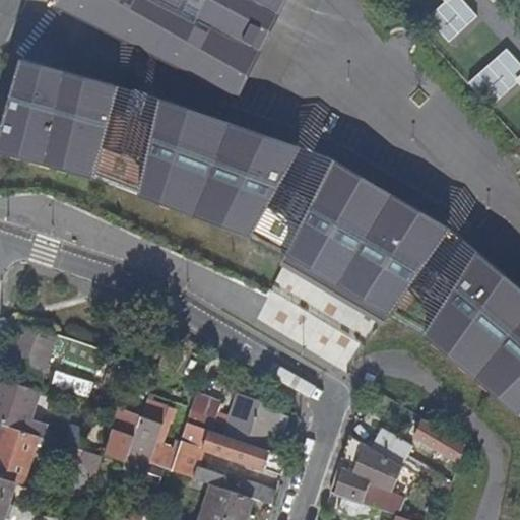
[(275,0),(66,0),(64,3),(234,86),(275,0)]
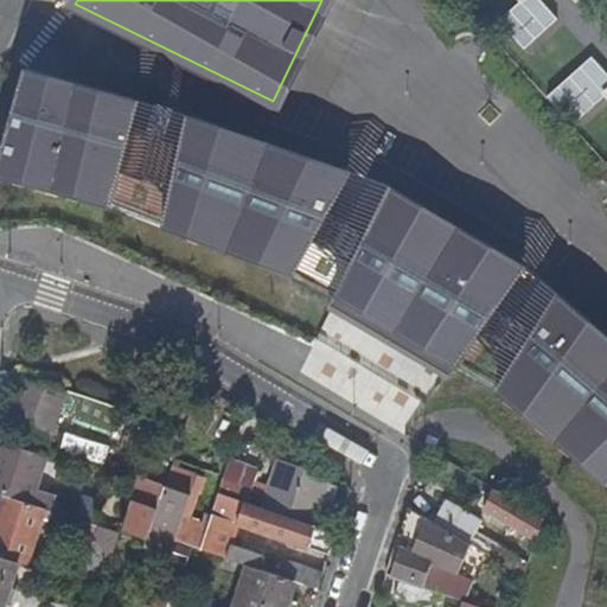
[(566,29),(542,0),(541,0),(506,29),(532,57),(566,29)]
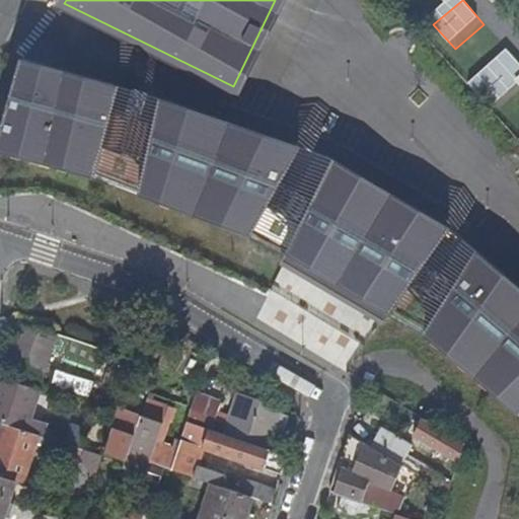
[(490,0),(499,9),(509,0),(490,0)]
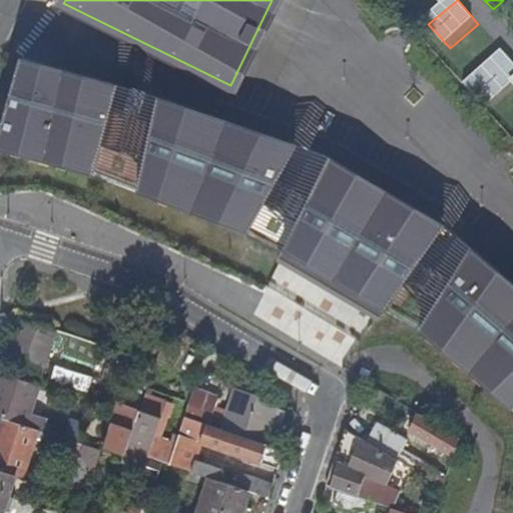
[(512,60),(506,52),(470,86),(491,110),(512,90),(512,60)]
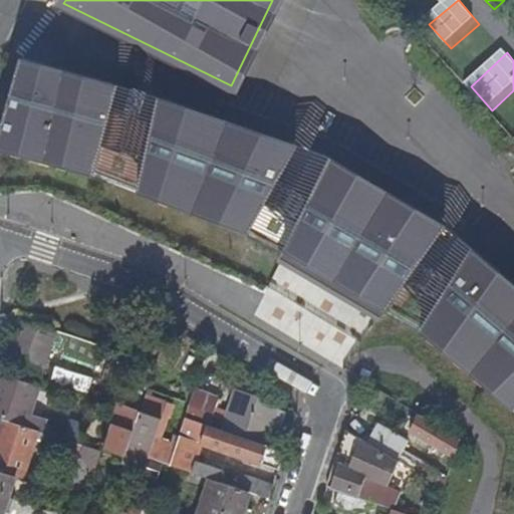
[(19,68),(0,136),(0,138),(96,166),(116,95),(19,68)]
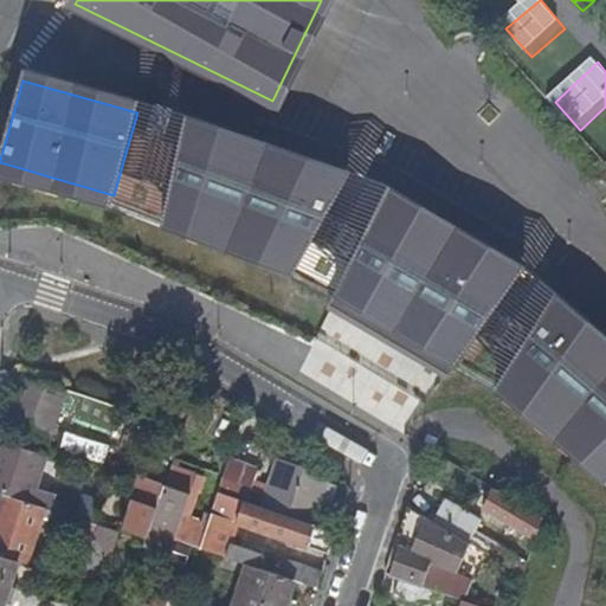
[(300,264),(314,238),(354,260),(342,285),(461,355),(479,330),(519,354),(501,378),(605,468),(605,336),(552,303),(528,342),(491,315),(495,309),(468,289),(475,279),(464,272),(458,281),(367,233),(363,240),(323,220),(342,186),(187,128),(166,214),(300,264)]
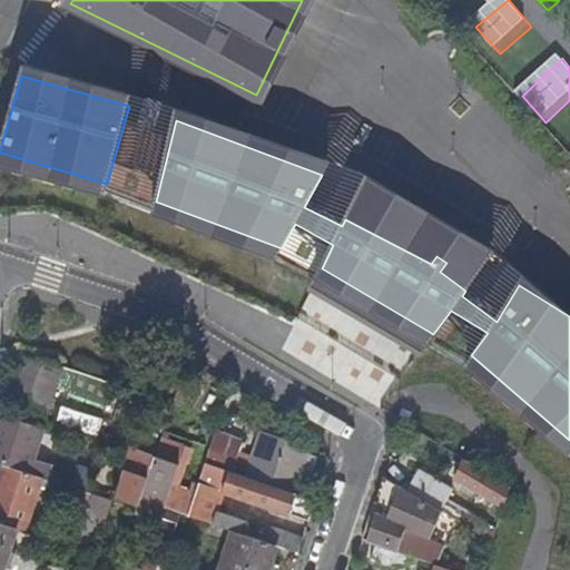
[(25,355),(5,349),(0,362),(5,363),(0,379),(15,383),(8,405),(46,418),(58,381),(90,393),(95,379),(61,367),(61,370),(23,357),(25,355)]
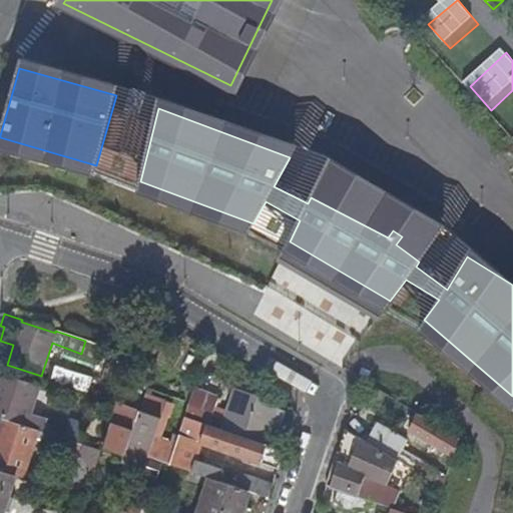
[(36,386),(38,378),(6,368),(4,367),(2,375),(36,386)]
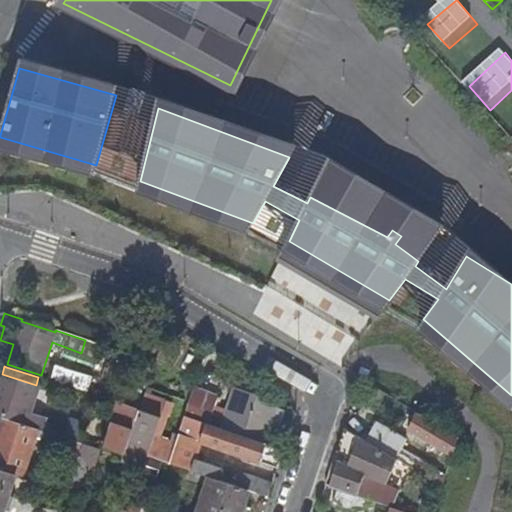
[(47,380),(59,384),(62,376),(50,372),(47,380)]
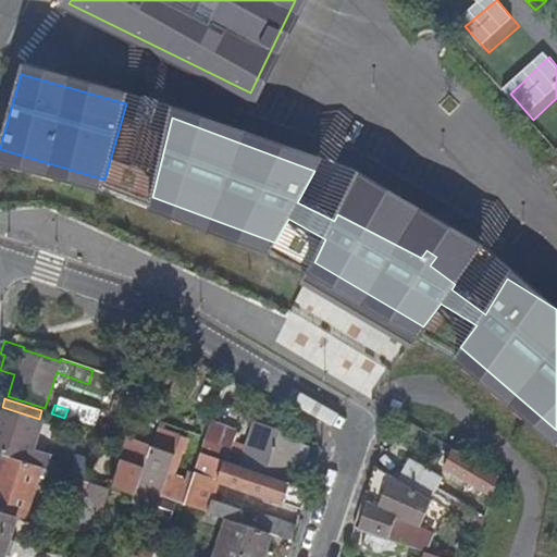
[(0,454),(5,456),(44,468),(46,469),(49,459),(31,453),(41,420),(39,419),(2,407),(0,406),(0,454)]
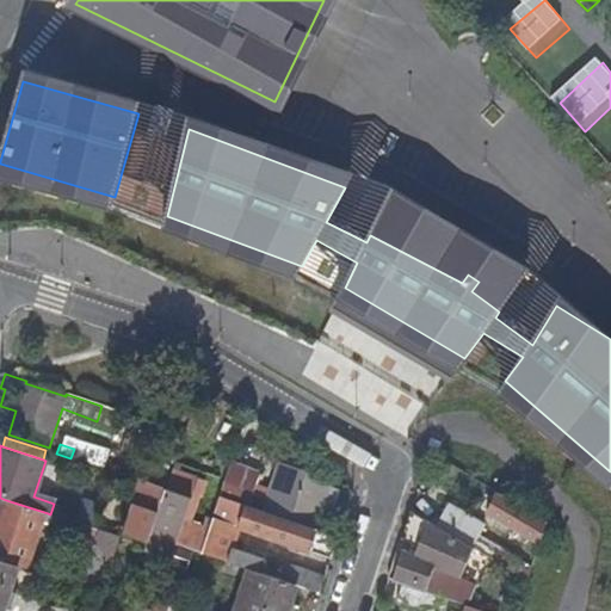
[(266,512),(314,528),(323,505),(328,507),(333,492),(328,491),(332,479),(283,463),(266,512)]
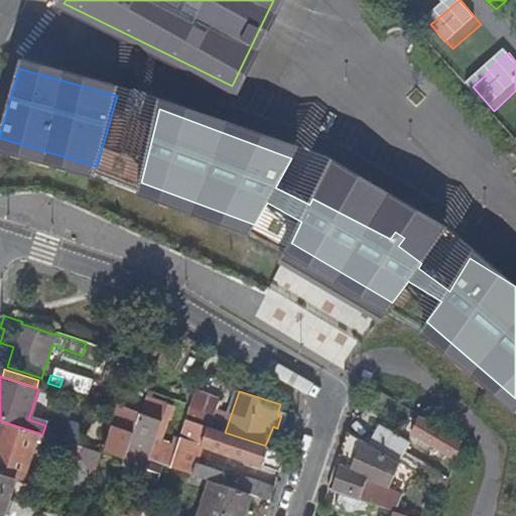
[(219,407),(194,399),(186,419),(210,427),(219,407)]
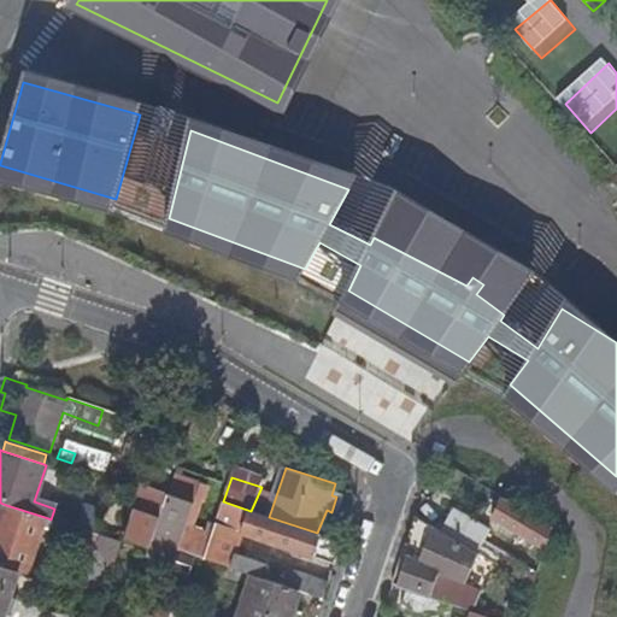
[(174,479),(169,494),(195,503),(199,493),(201,487),(174,479)]
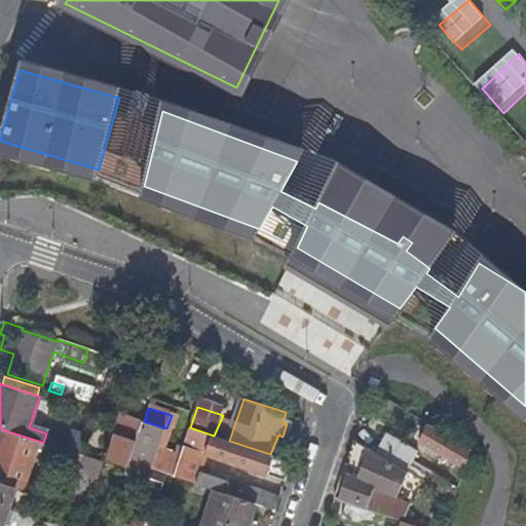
[(108,460),(128,467),(130,460),(144,421),(123,415),(108,460)]
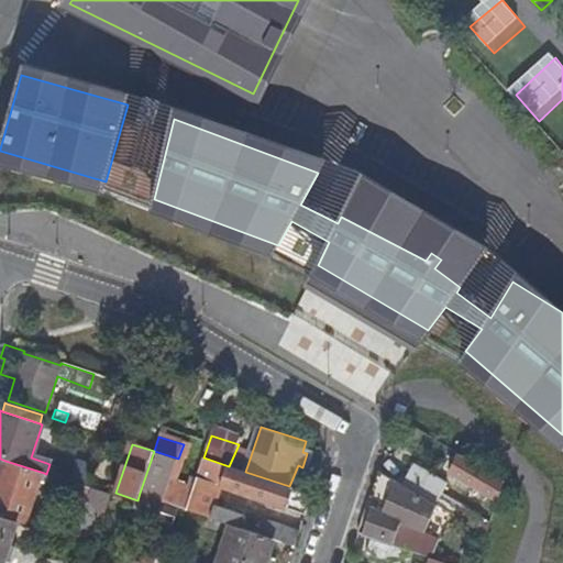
[(154,451),(140,493),(164,500),(168,488),(170,481),(178,459),(154,451)]
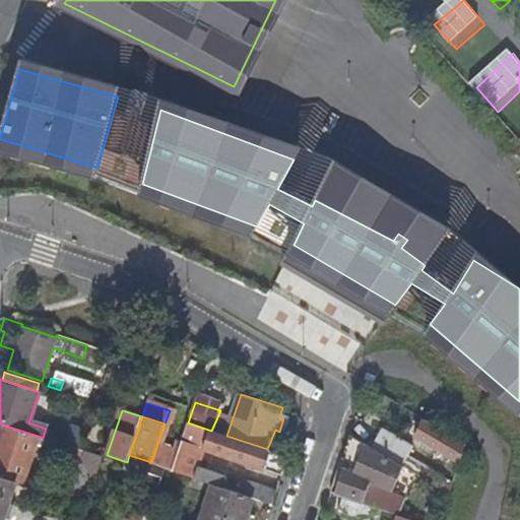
[(205,450),(282,476),(289,456),(267,449),(226,436),(211,431),(188,423),(179,450),(172,470),(214,484),(223,489),(228,477),(199,468),(205,450)]
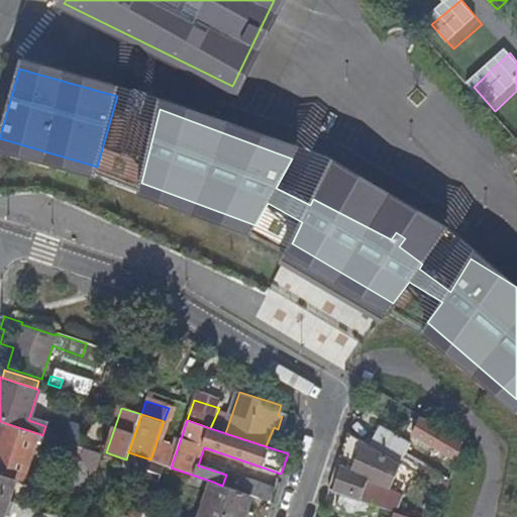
[(458,439),(454,437),(449,434),(447,437),(420,421),(412,435),(449,455),(458,439)]
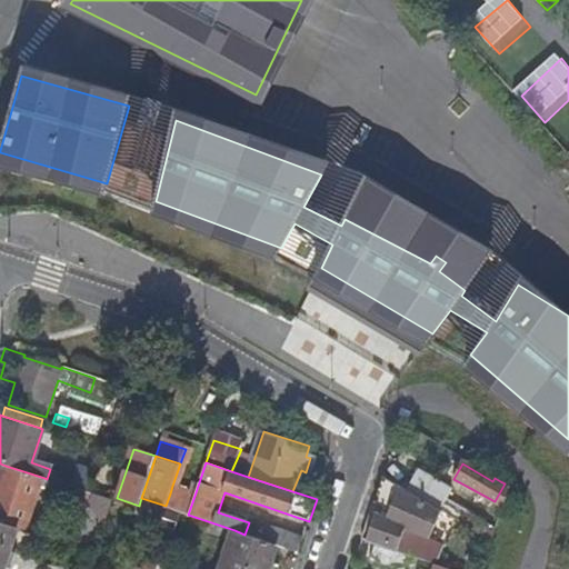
[(0,483),(0,522),(18,528),(28,531),(45,478),(6,466),(0,483)]
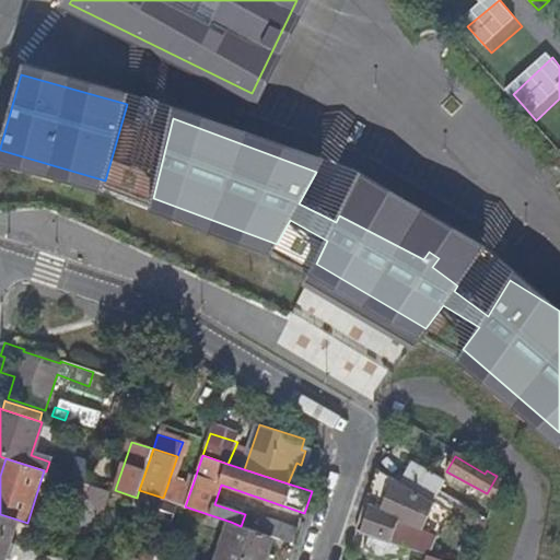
[(423,497),(430,500),(440,485),(406,464),(395,480),(419,493),(423,497)]
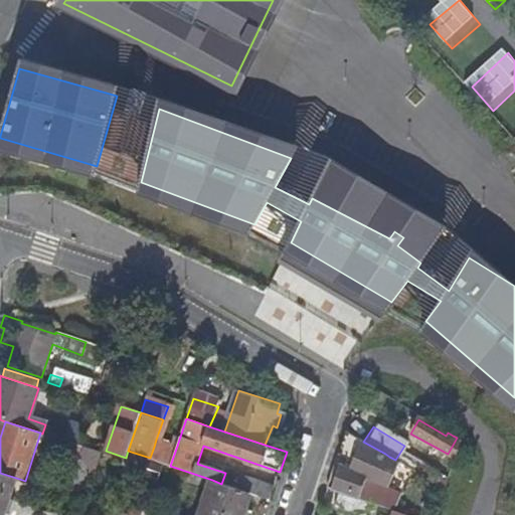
[(363,442),(347,432),(339,456),(345,459),(343,466),(336,463),(332,476),(337,477),(332,490),(347,495),(370,503),(390,509),(395,495),(382,490),(382,492),(364,486),(369,470),(375,473),(385,454),(363,442)]
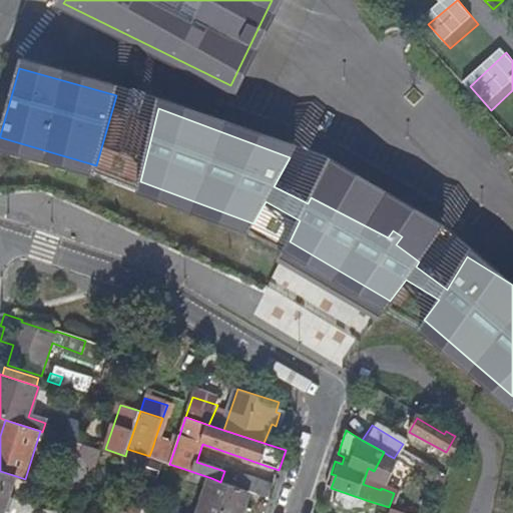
[(149,457),(169,464),(176,444),(155,438),(153,445),(149,456),(149,457)]
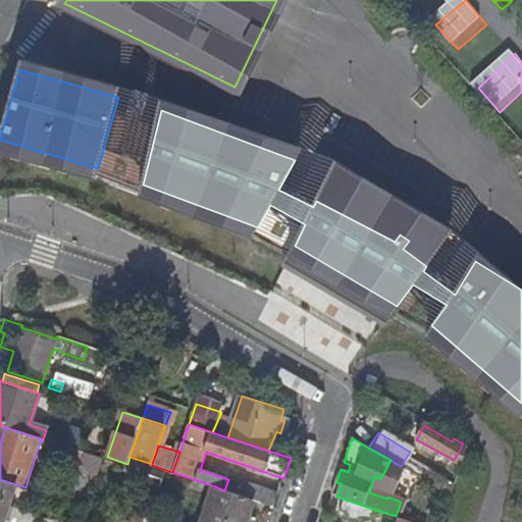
[(82,466),(86,454),(71,449),(67,461),(82,466)]
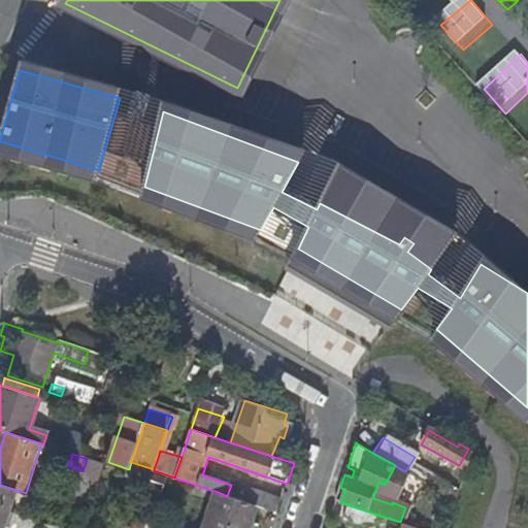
[(83,471),(79,482),(88,484),(96,462),(87,459),(83,471)]
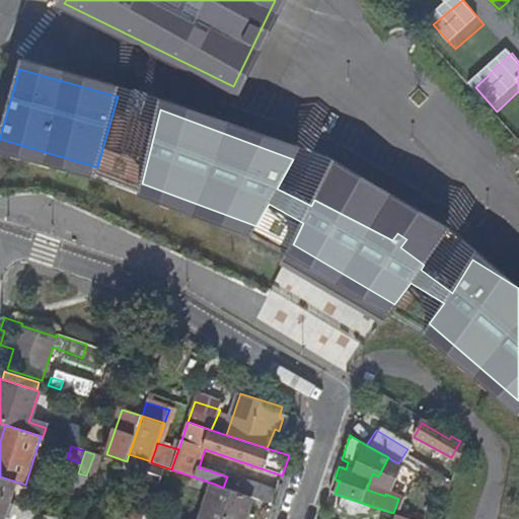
[(449,494),(452,483),(438,474),(408,456),(401,465),(449,494)]
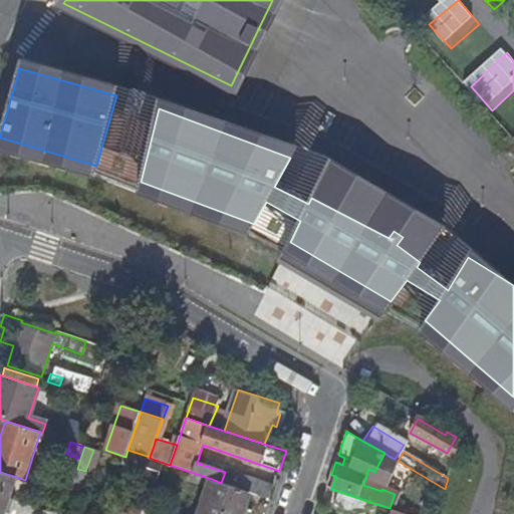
[(378,474),(389,456),(384,453),(374,472),(378,474)]
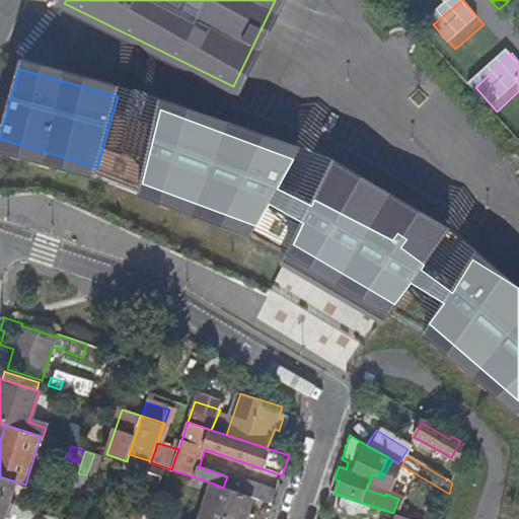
[(452,483),(457,468),(442,462),(438,474),(452,483)]
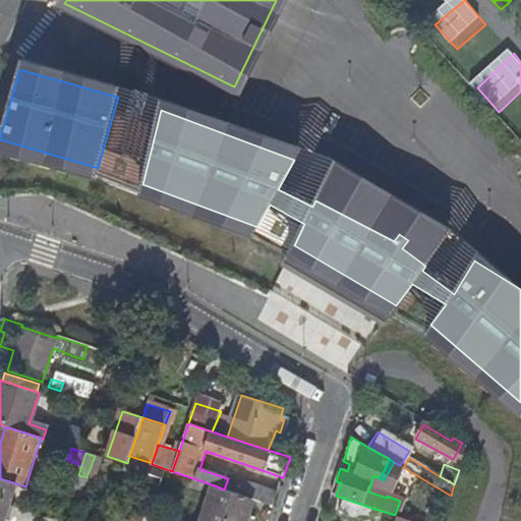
[(159,486),(163,471),(153,468),(149,483),(159,486)]
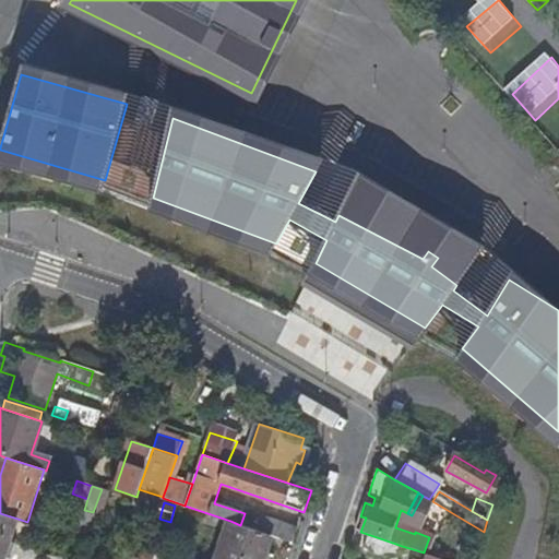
[(0,558),(4,558),(6,557),(11,558),(15,544),(10,543),(18,519),(0,513),(0,558)]
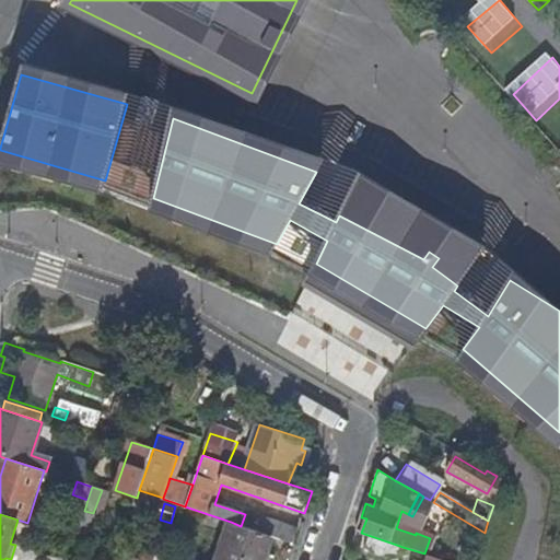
[(271,536),(294,544),(300,528),(267,517),(261,533),(271,536)]
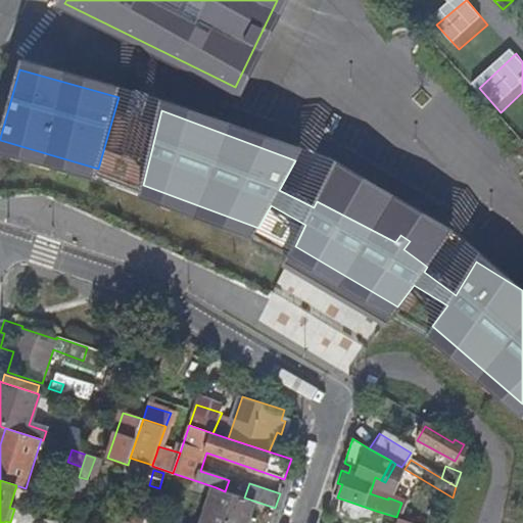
[(342,484),(337,483),(333,496),(337,497),(342,484)]
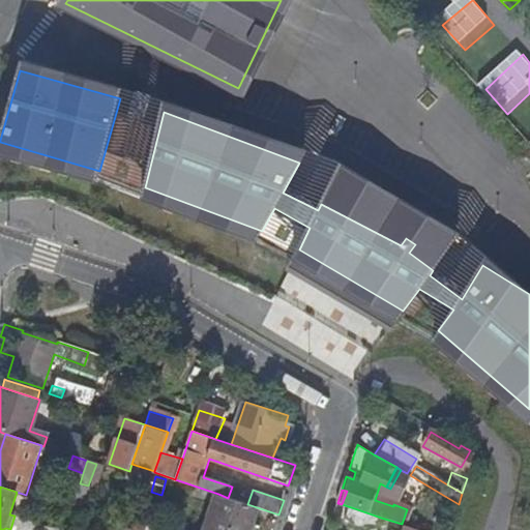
[(259,529),(260,527),(252,524),(257,507),(247,504),(228,498),(218,494),(206,529),(259,529)]
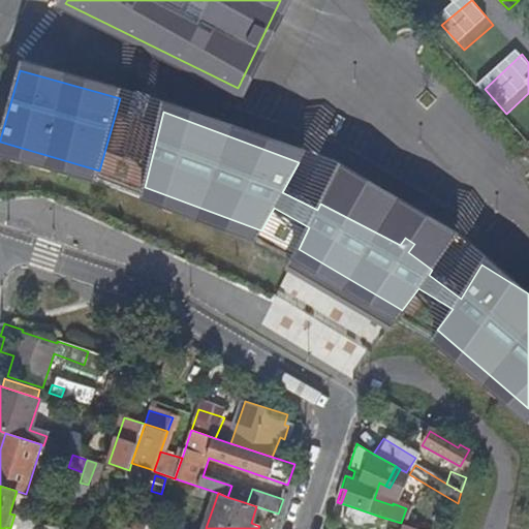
[(375,528),(376,528),(380,517),(356,508),(351,521),(375,528)]
